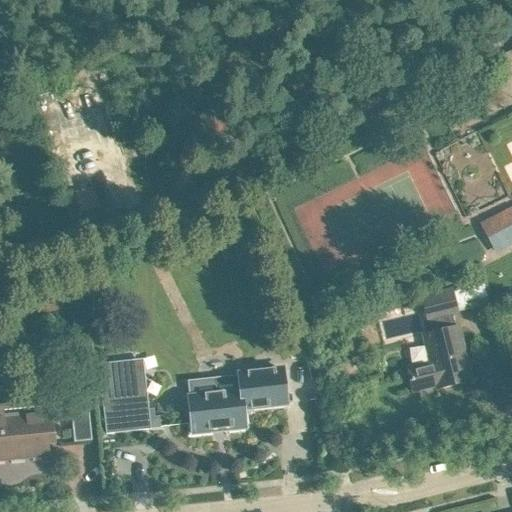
[(511,206),(480,224),(496,254),(511,245),(511,206)]
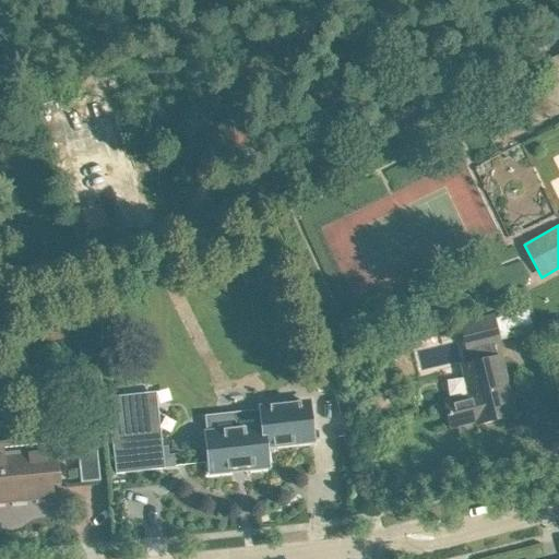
[(472,397),(445,404),(445,406),(451,427),(476,420),(477,424),(514,415),(509,393),(499,356),(497,357),(494,346),(502,344),(501,341),(536,333),(530,309),(495,317),(494,314),(459,323),(466,352),(470,351),(473,364),(464,366),(472,397)]
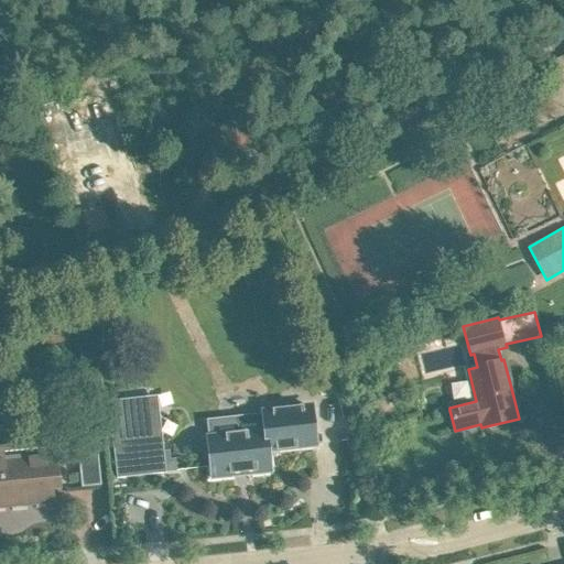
[(166,473),(165,472),(161,433),(158,433),(155,407),(143,398),(108,401),(117,478),(166,473)]
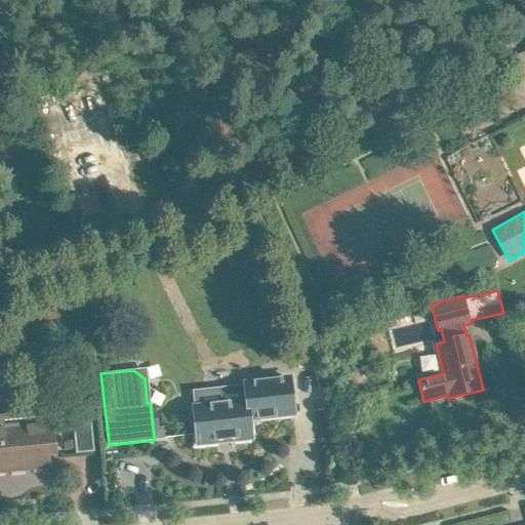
[(243,399),(192,404),(195,436),(196,436),(197,444),(233,440),(233,436),(249,434),(250,438),(251,438),(248,412),(293,407),(290,378),(242,384),(243,399)]
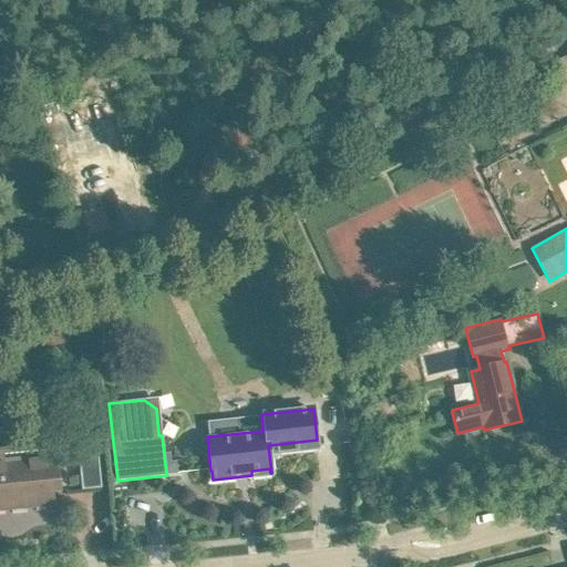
[(96,441),(76,443),(81,490),(101,487),(96,441)]
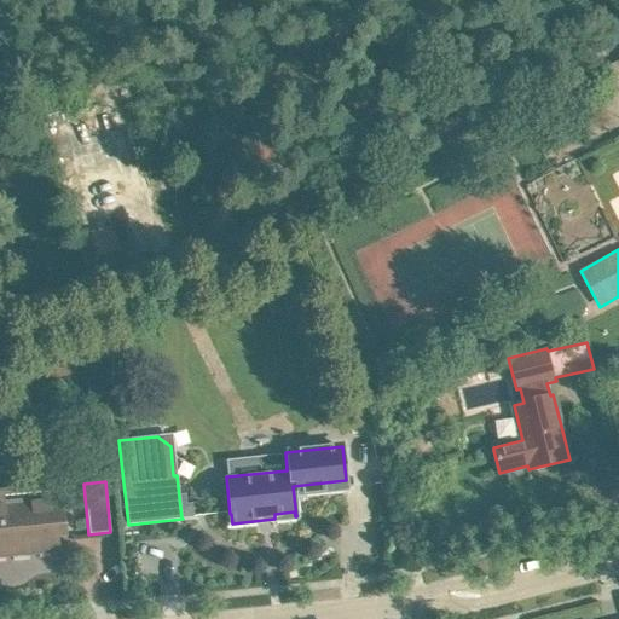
[(58,486),(0,491),(0,557),(59,551),(58,537),(67,537),(67,536),(65,536),(58,486)]
